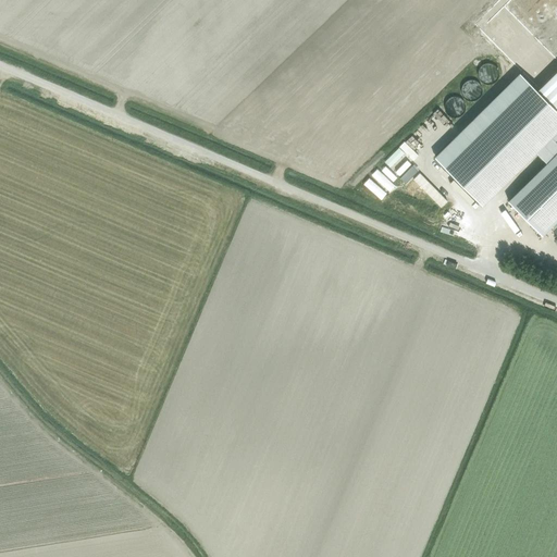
[(556,69),(539,88),(556,106),(556,69)]
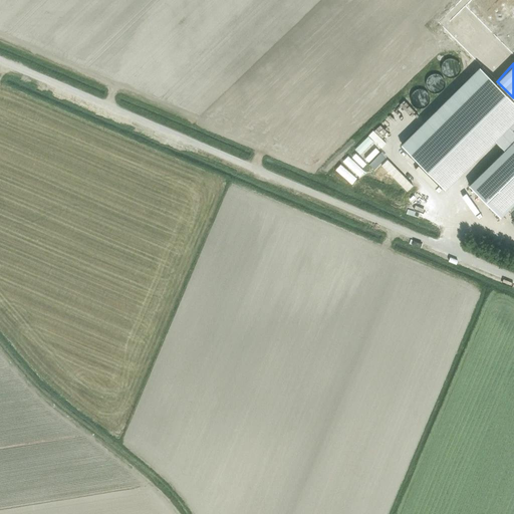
[(513,101),(481,69),(403,147),(445,190),(495,141),(505,151),(513,141),(513,101)]
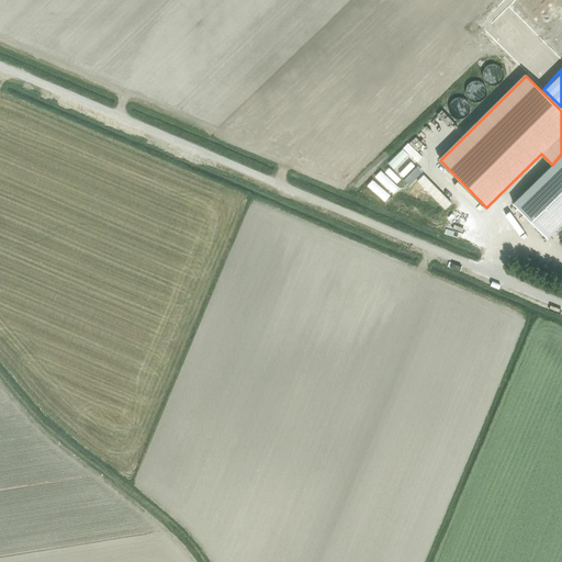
[(561,154),(552,165),(513,203),(548,237),(551,234),(555,238),(561,231),(561,154)]
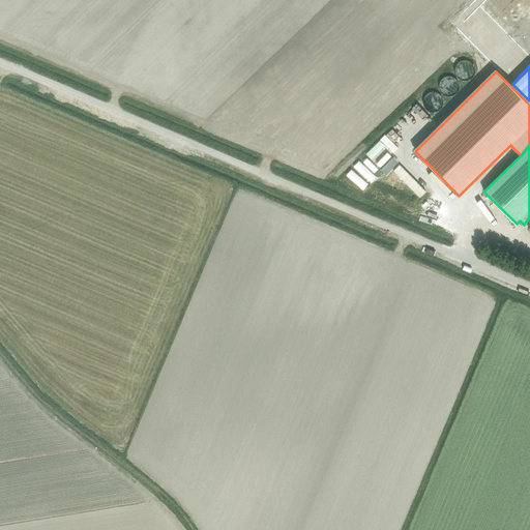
[(392,157),(380,170),(385,175),(398,163),(392,157)]
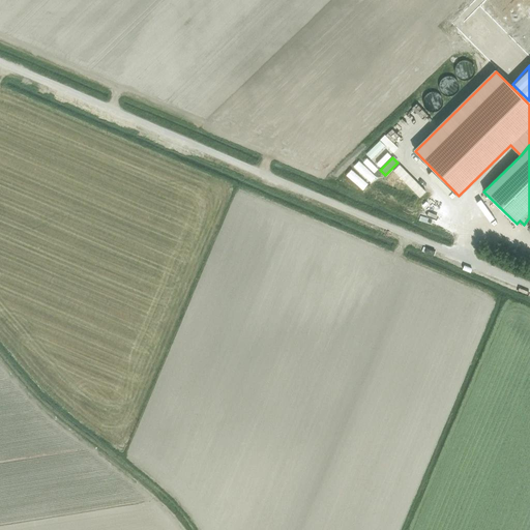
[(399,165),(393,170),(419,197),(425,192),(399,165)]
